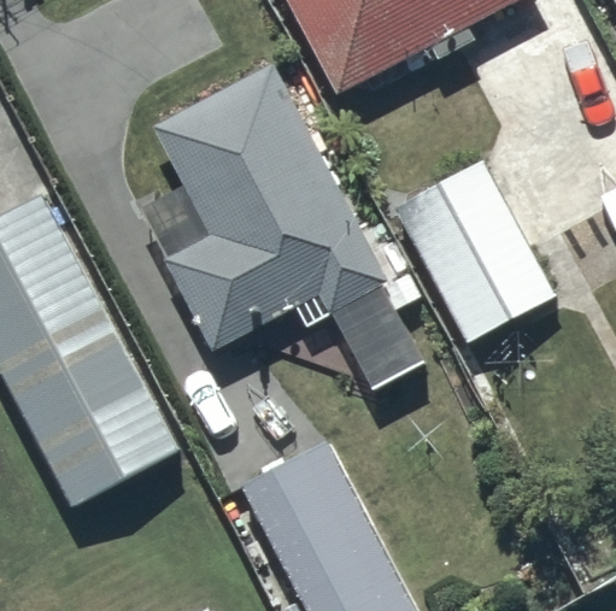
[(286,0),(336,93),(429,43),(436,58),(473,39),(465,24),(510,0),(286,0)]
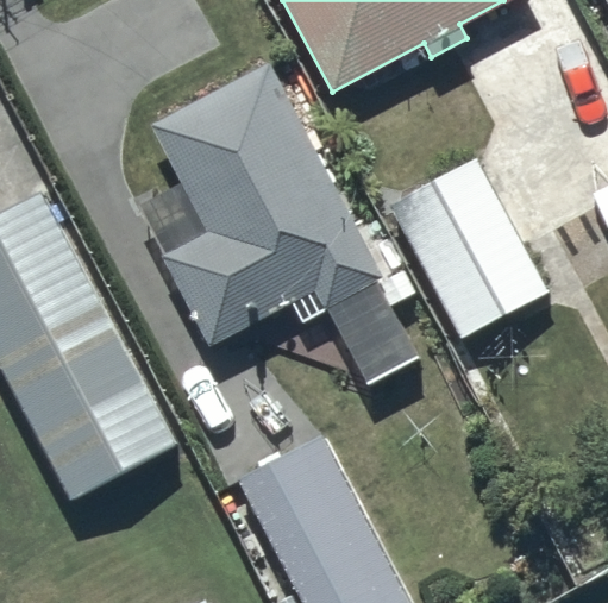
[(268,62),(148,126),(187,194),(140,219),(208,347),(314,291),(365,387),(418,358),(386,297),(413,282),(400,258),(377,269),(268,62)]
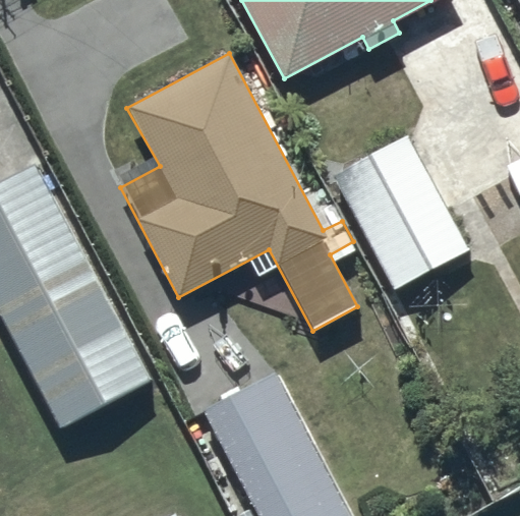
[(468,251),(406,135),(335,174),(397,289),(468,251)]
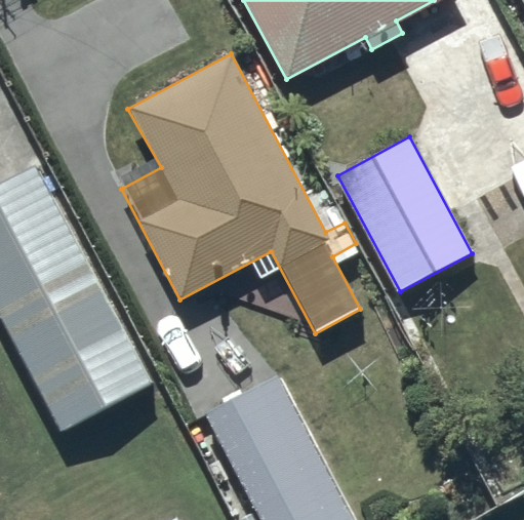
[(39,174),(0,194),(0,315),(66,438),(155,390),(39,174)]
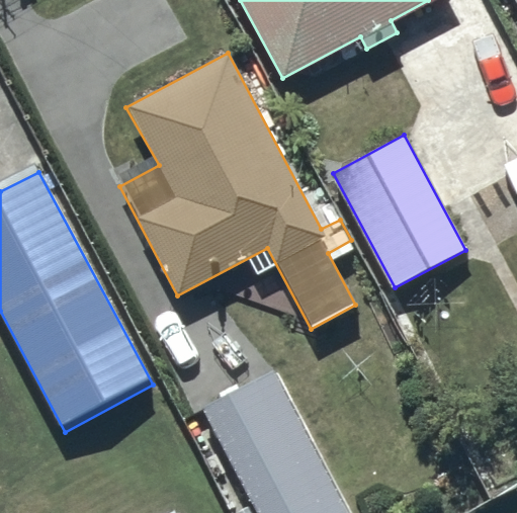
[(347,512),(272,370),(201,408),(256,512),(347,512)]
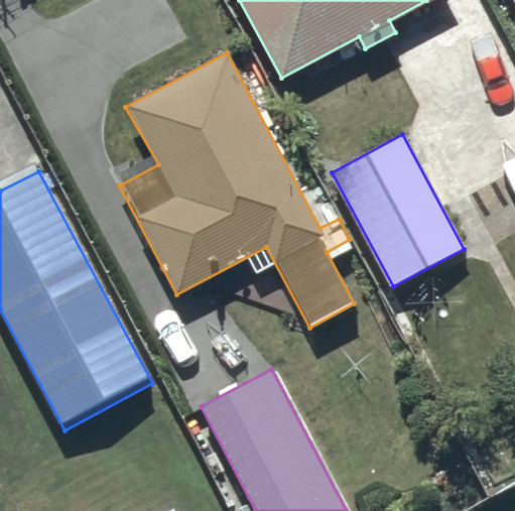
All buildings are outlined.
